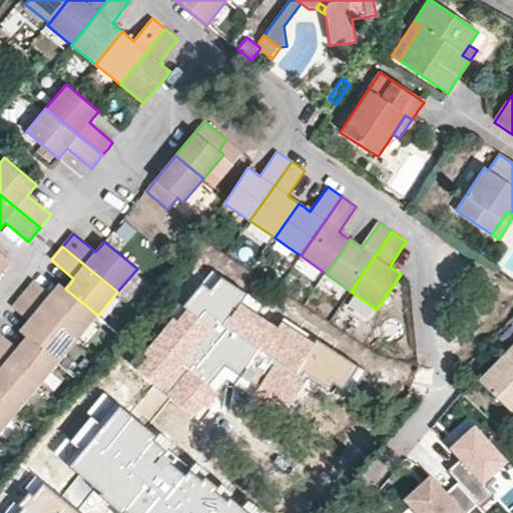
[(0,275),(12,262),(0,251),(0,275)]
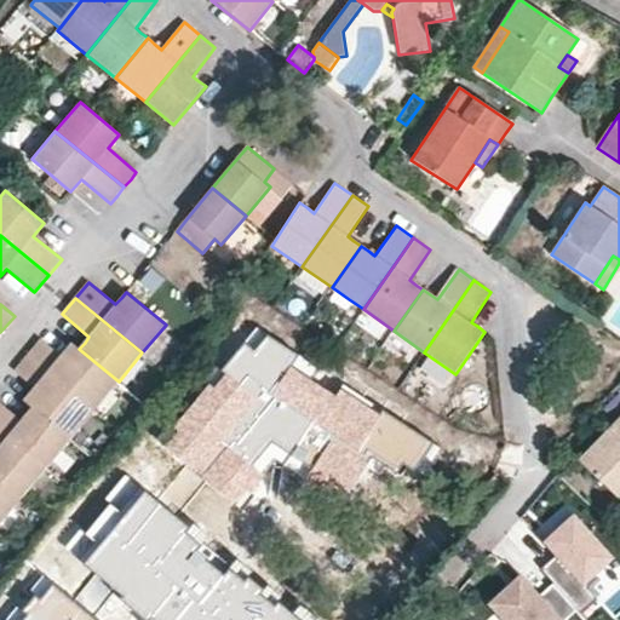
[(299,354),(256,322),(162,451),(237,505),(274,457),(298,475),(339,504),(373,458),(392,472),(401,461),(411,469),(428,446),(344,385),(336,397),(291,365),(299,354)]
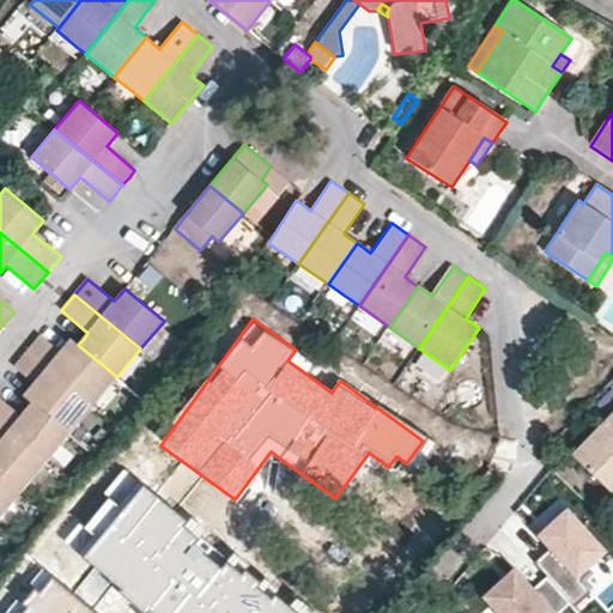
[(93,406),(117,377),(78,345),(70,338),(65,344),(59,351),(40,335),(26,351),(93,406)]
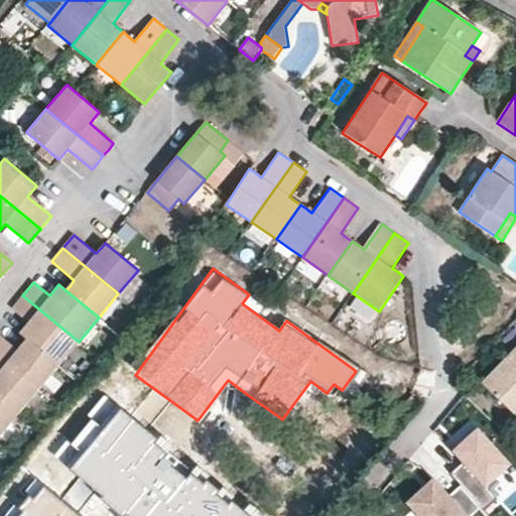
[(79,342),(22,295),(11,308),(27,323),(23,328),(18,334),(25,339),(58,366),(79,342)]
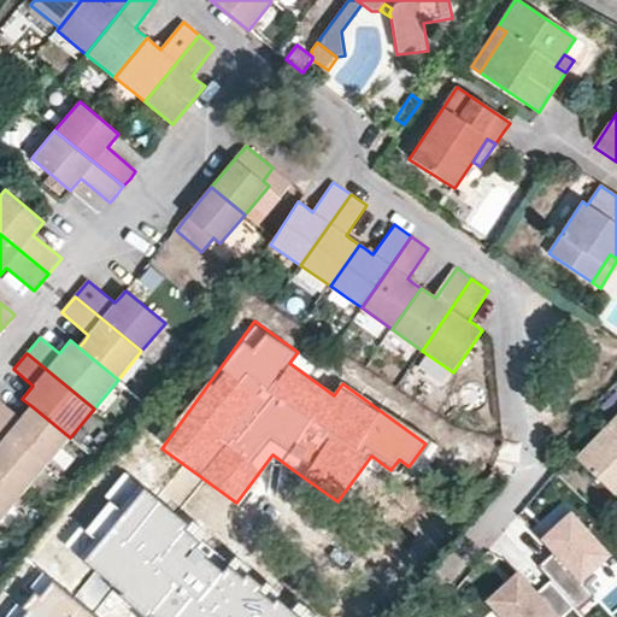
[(0,428),(46,466),(70,438),(30,405),(25,411),(19,417),(0,400),(0,428)]
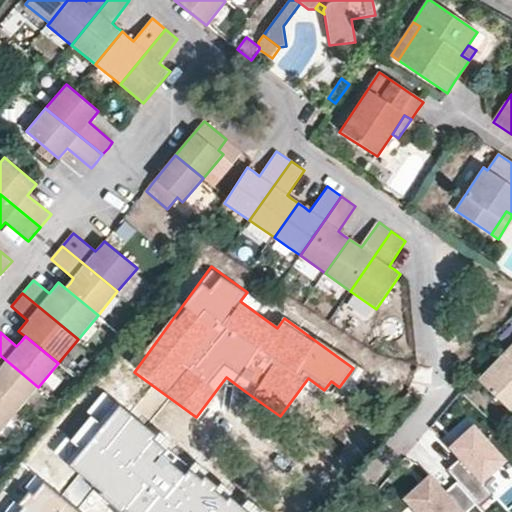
[(511,361),(505,354),(479,381),(511,412),(511,410),(511,361)]
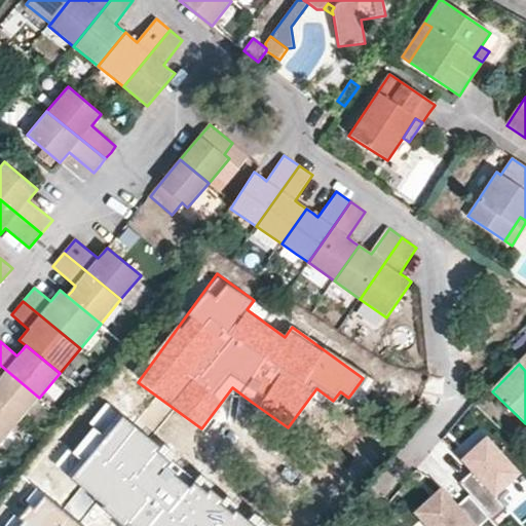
[(39,398),(0,365),(0,405),(20,421),(39,398)]
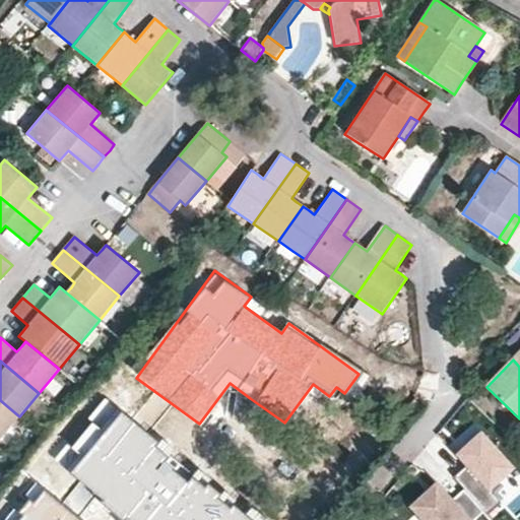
[(0,439),(19,416),(0,400),(0,439)]
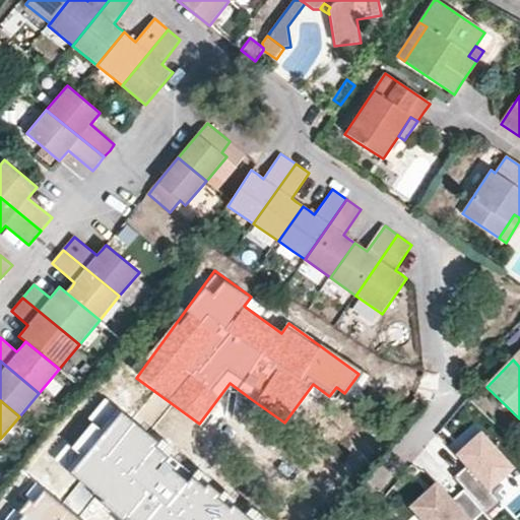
[(159,439),(124,409),(68,475),(121,519),(249,519),(234,507),(230,512),(213,499),(219,493),(207,483),(203,489),(191,478),(188,482),(164,462),(169,456),(163,451),(155,445),(159,439)]
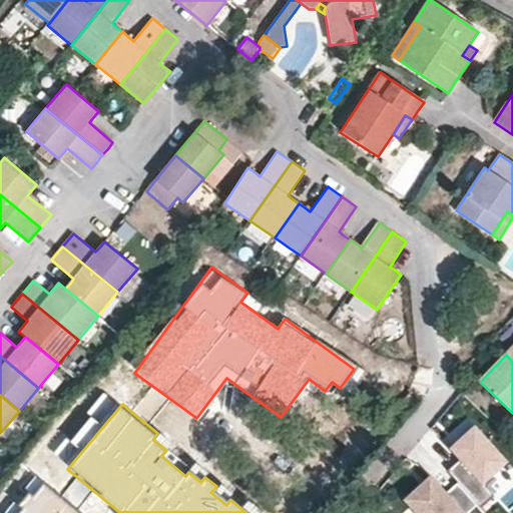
[(468,512),(477,505),(457,483),(444,494),(429,477),(404,500),(416,512),(468,512)]
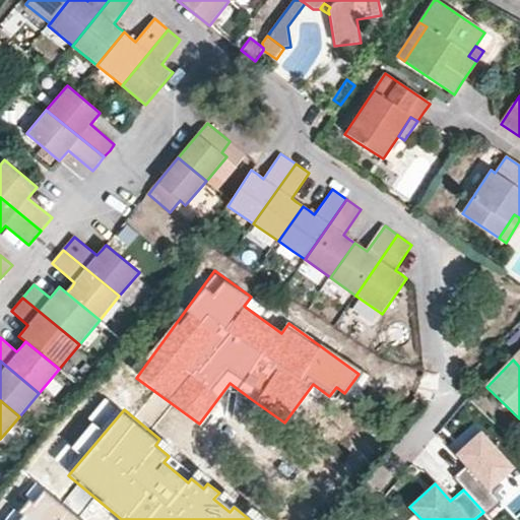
[(80,519),(47,490),(31,506),(27,503),(19,512),(24,516),(20,519),(80,519)]
